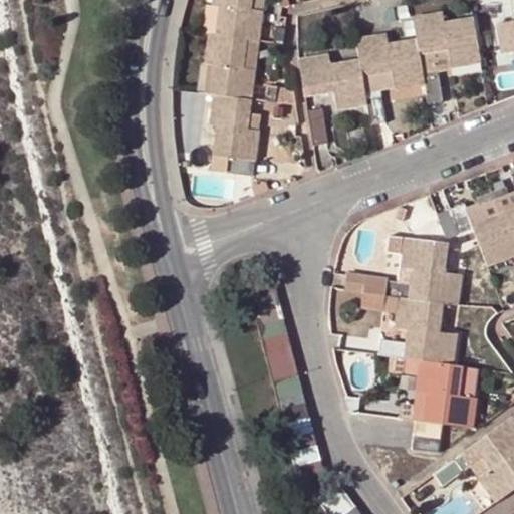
[(218,34),(259,40),(263,9),(251,8),(252,0),(213,0),(213,3),(221,4),(218,34)]
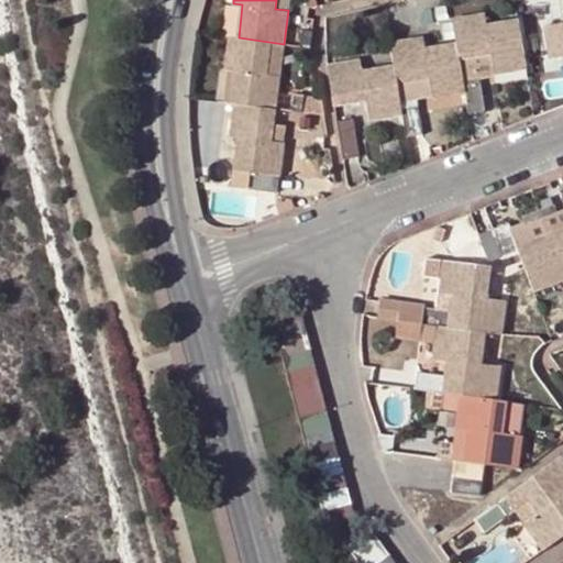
[(276,0),(275,9),(288,10),(288,0),(276,0)]
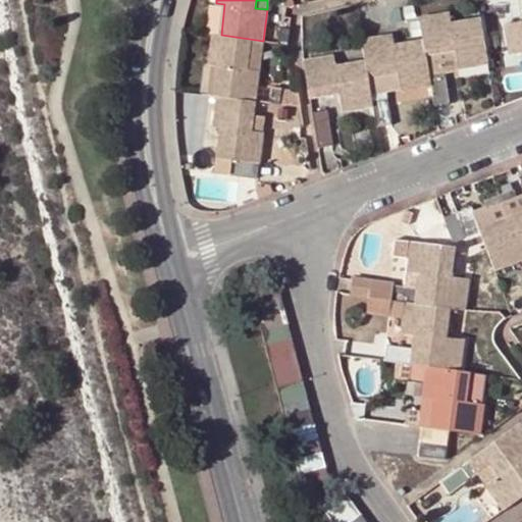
[(420,17),(424,39),(427,53),(457,49),(459,67),(488,62),(480,17),(454,21),(452,12),(420,17)]
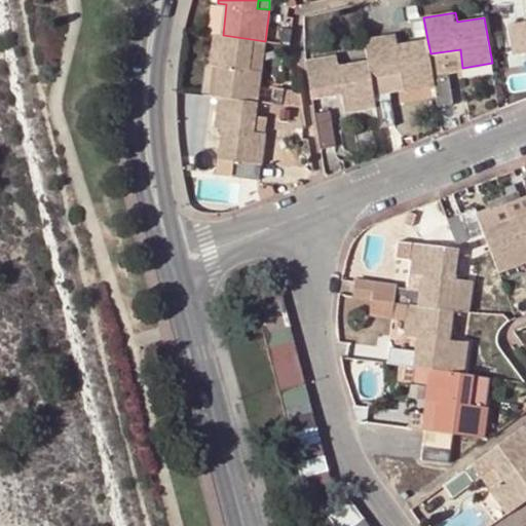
[(525,19),(509,22),(514,54),(525,51),(525,19)]
